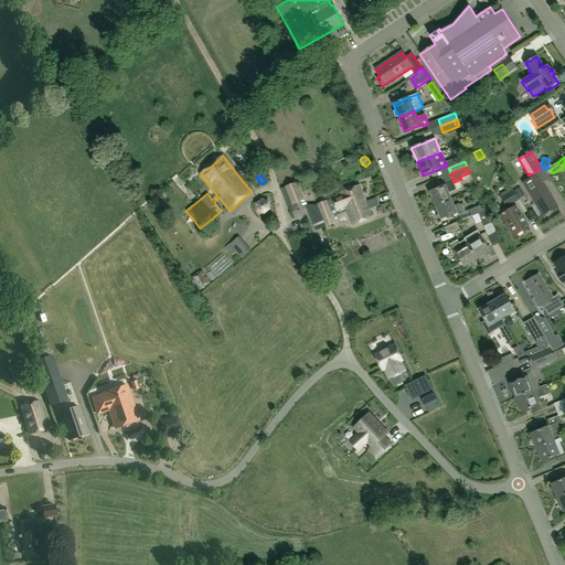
[(557,208),(537,174),(523,183),(543,216),(557,208)]
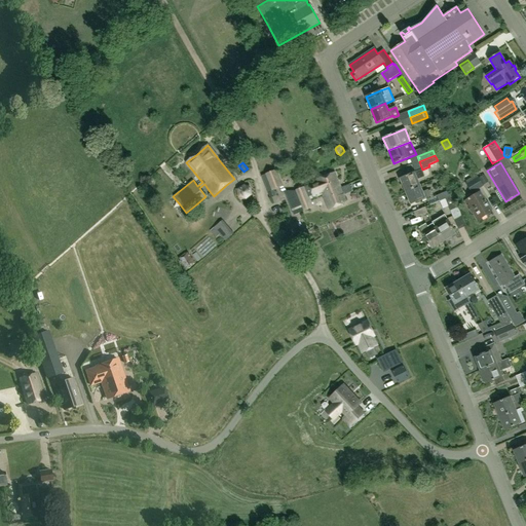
[(421,170),(414,173),(400,179),(405,191),(420,185),(417,180),(424,177),(421,170)]
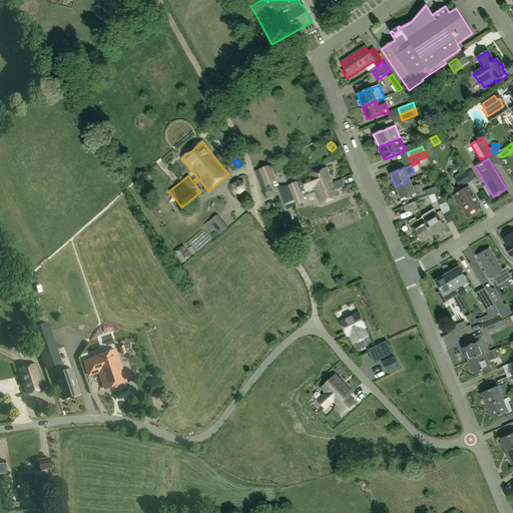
[(270,190),(268,184),(276,181),(270,166),(255,171),(264,193),(270,190)]
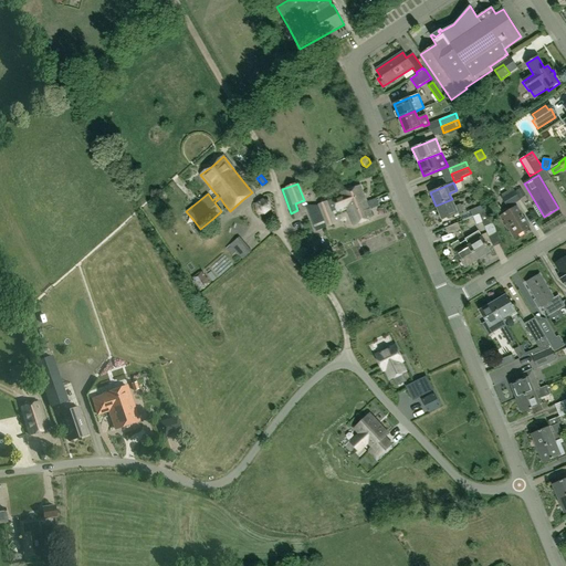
[(332,200),(317,206),(306,206),(313,223),(333,215),(347,209),(366,202),(359,186),(341,194),(342,196),(332,200)]
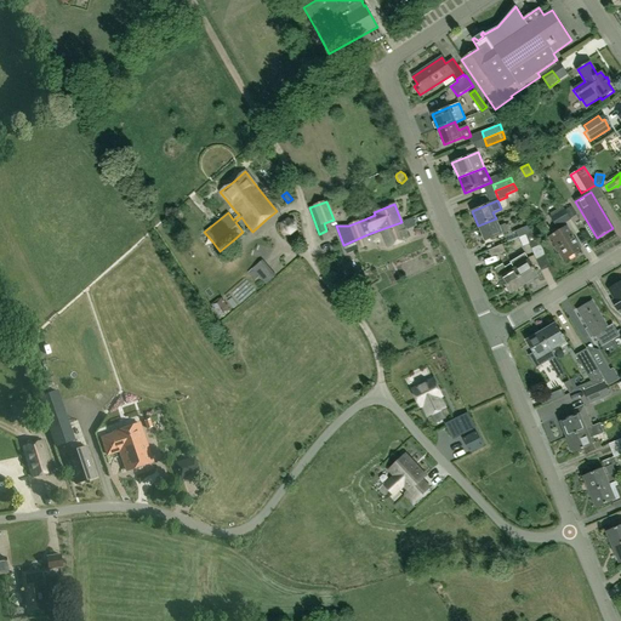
[(567,210),(571,218),(576,215),(571,206),(567,210)]
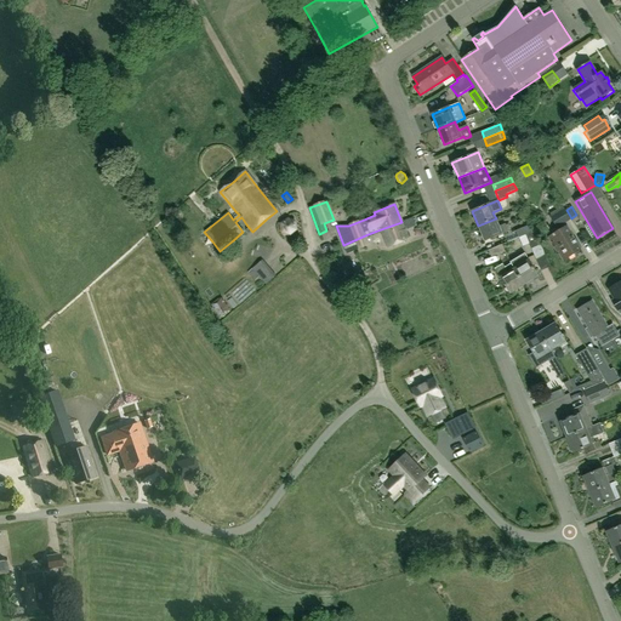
[(557,228),(571,221),(565,209),(551,217),(557,228)]
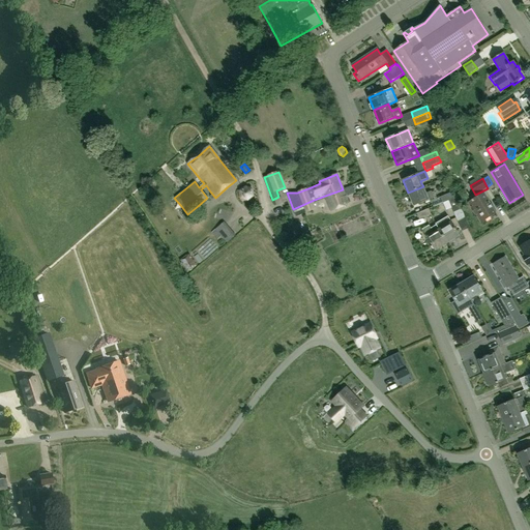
[(423,186),(408,193),(414,206),(429,200),(434,198),(432,190),(425,194),(423,186)]
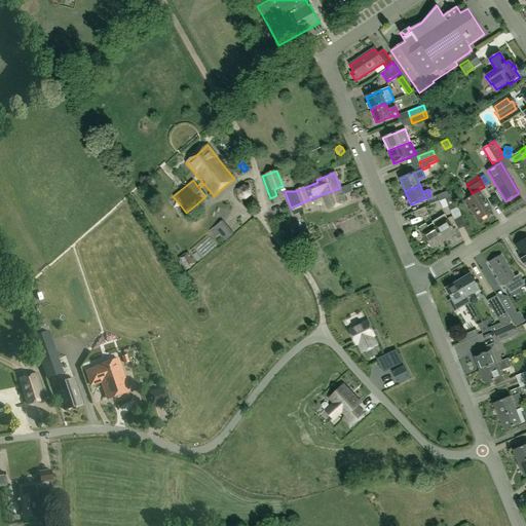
[(245,186),(239,190),(240,196),(247,198),(251,194),(250,189),(245,186)]
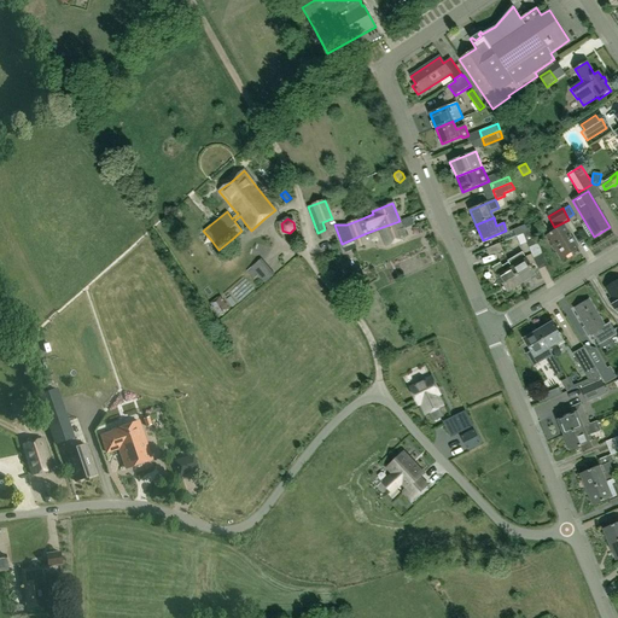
[(400,221),(379,228),(386,246),(407,238),(400,221)]
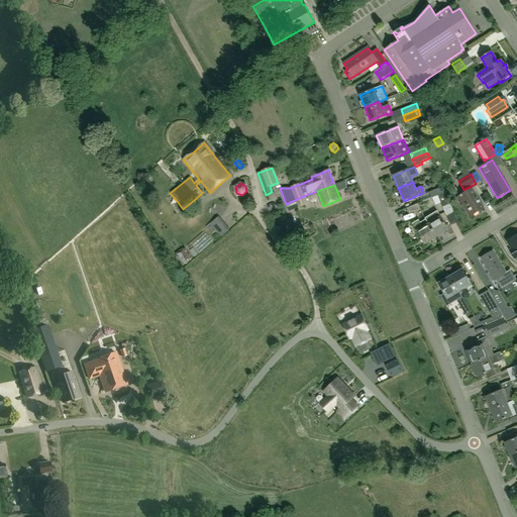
[(438,196),(443,193),(441,188),(429,192),(432,198),(438,196)]
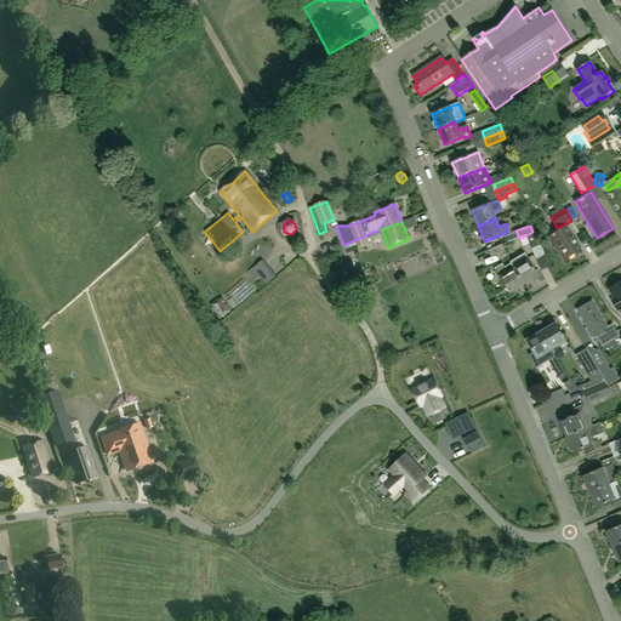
[(558,251),(564,261),(581,250),(567,227),(548,238),(557,252),(558,251)]
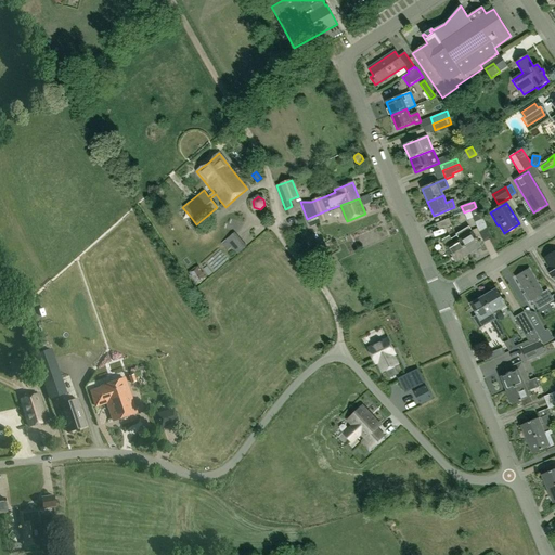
[(476,208),(476,207),(470,210),(483,242),(492,239),(478,207),(476,208)]
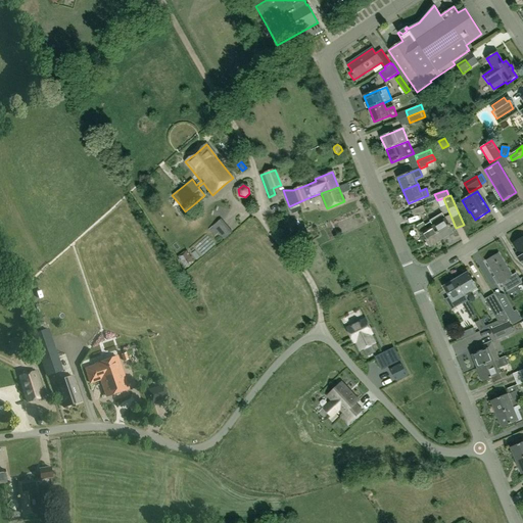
[(312,206),(307,198),(289,206),(292,215),(312,206)]
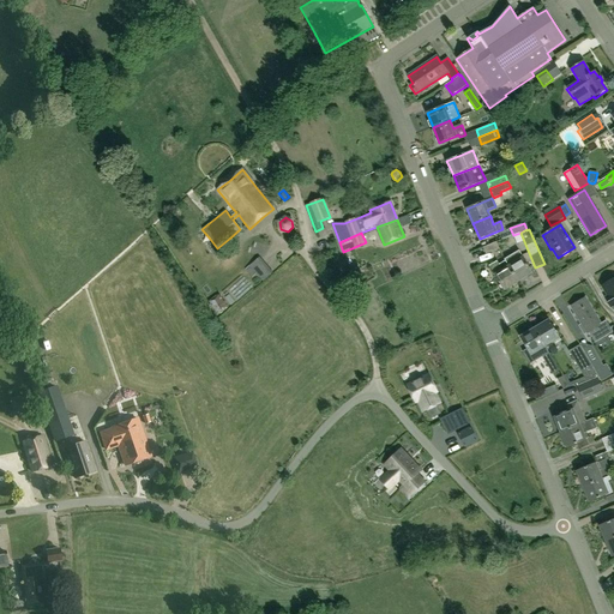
[(497,242),(483,247),(486,253),(499,248),(497,242)]
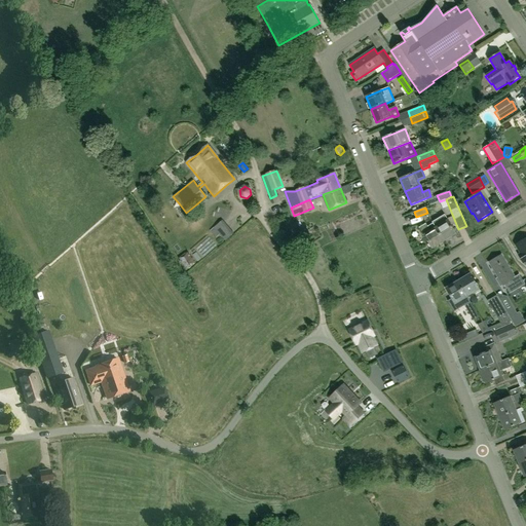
[(433,224),(444,241),(456,234),(444,215),(433,222),(433,224)]
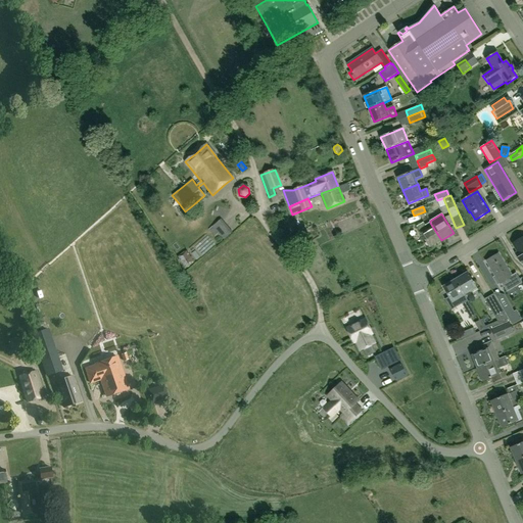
[(239,215),(223,227),(229,235),(245,223),(239,215)]
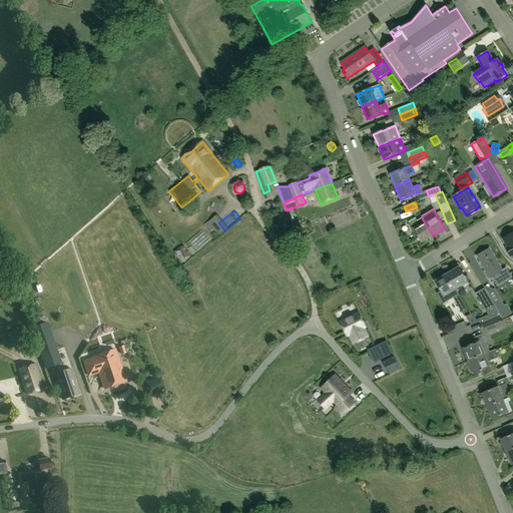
[(433,235),(422,218),(418,220),(416,218),(409,222),(413,229),(422,242),(433,235)]
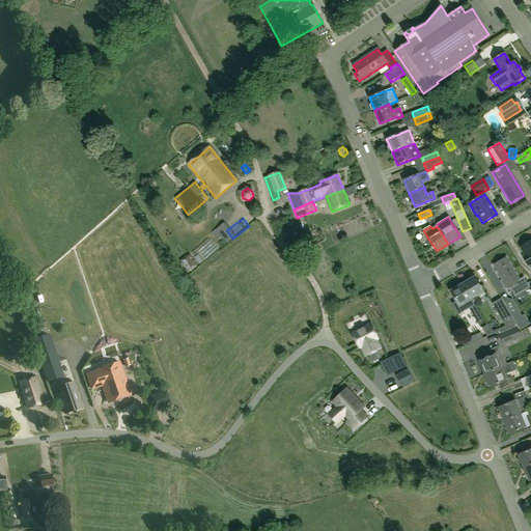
[(180,261),(188,272),(196,266),(189,255),(180,261)]
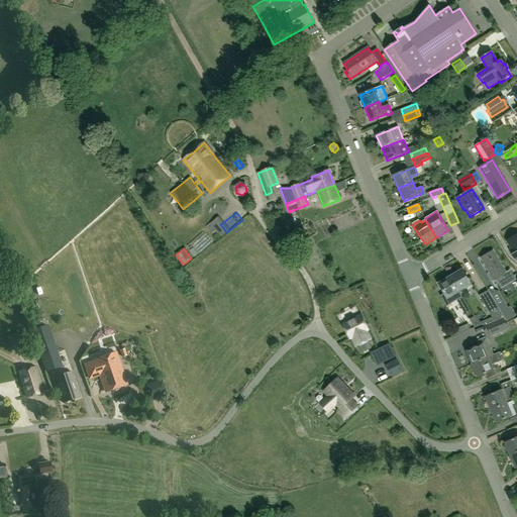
[(493,250),(481,257),(490,273),(488,274),(493,282),(494,281),(498,279),(503,288),(516,279),(511,270),(506,273),(493,250)]
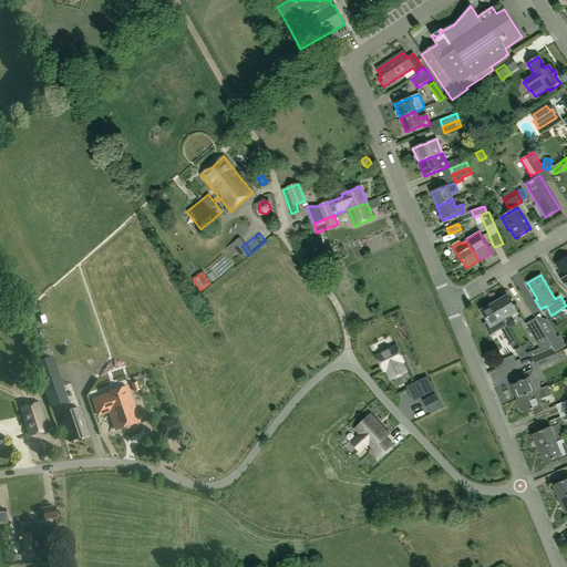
[(498,311),(503,320),(511,316),(513,318),(518,315),(507,296),(493,303),(498,311)]
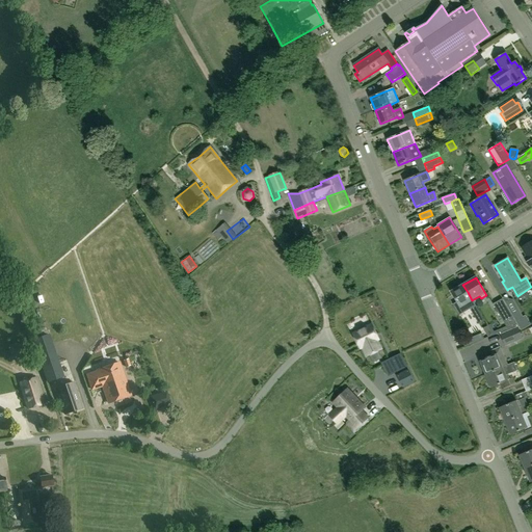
[(468,292),(462,285),(450,292),(456,302),(453,304),(459,316),(476,307),(472,300),(468,292)]
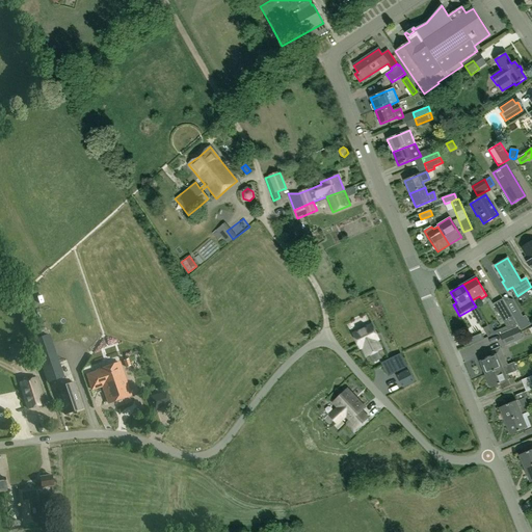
[(499,314),(508,329),(516,325),(502,299),(493,304),(494,307),(490,308),(496,316),(499,314)]
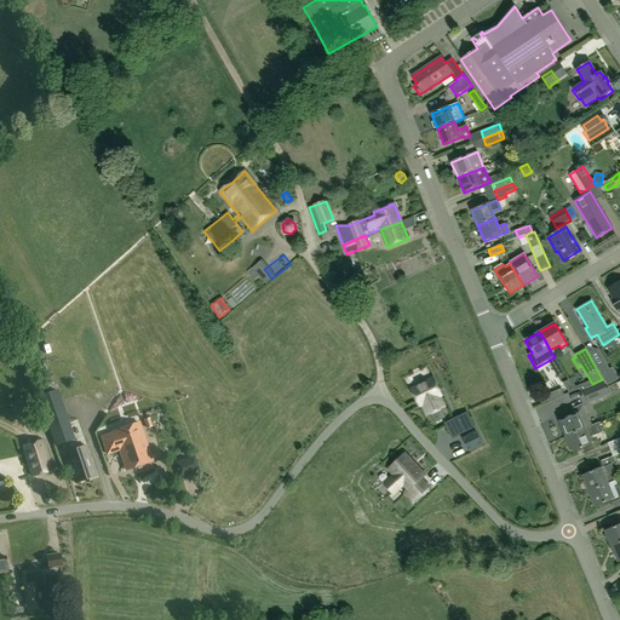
[(601,375),(607,386),(618,380),(612,369),(601,375)]
